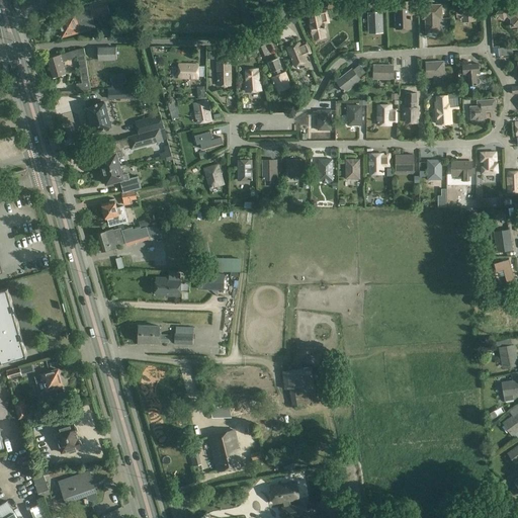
[(342,6),(340,0),(326,0),(328,9),(342,6)]
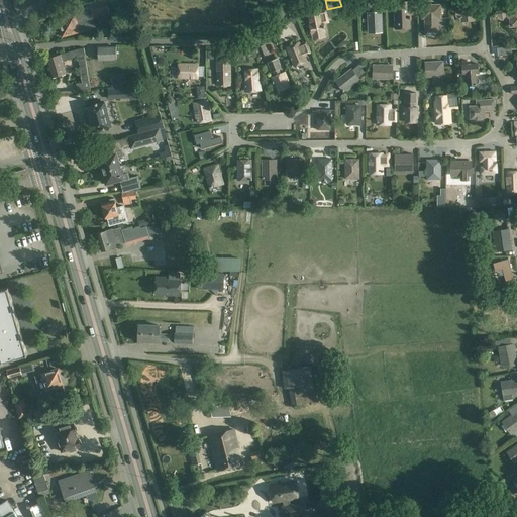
[(459,10),(456,10),(456,17),(460,17),(460,21),(475,20),(473,0),(459,1),(459,10)]
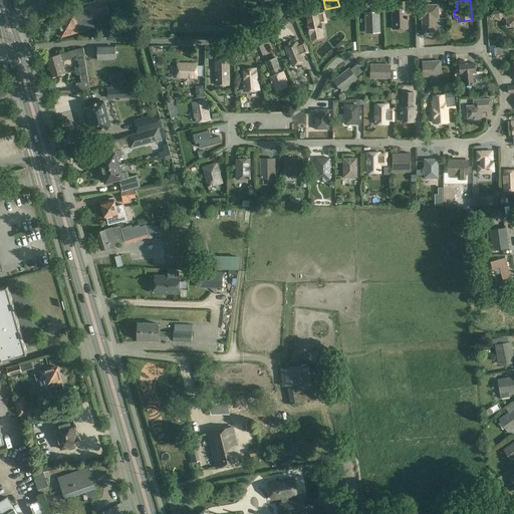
[(513,10),(510,7),(500,0),(498,0),(493,6),(493,7),(496,10),(492,14),(494,15),(500,20),(503,17),(507,20),(507,28),(513,27),(513,10)]
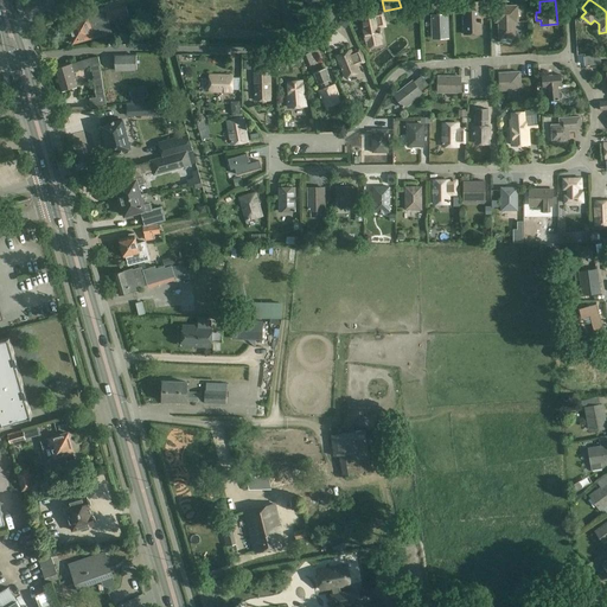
[(480,34),(480,18),(479,2),(478,2),(464,4),(464,16),(462,16),(462,34),(480,34)]
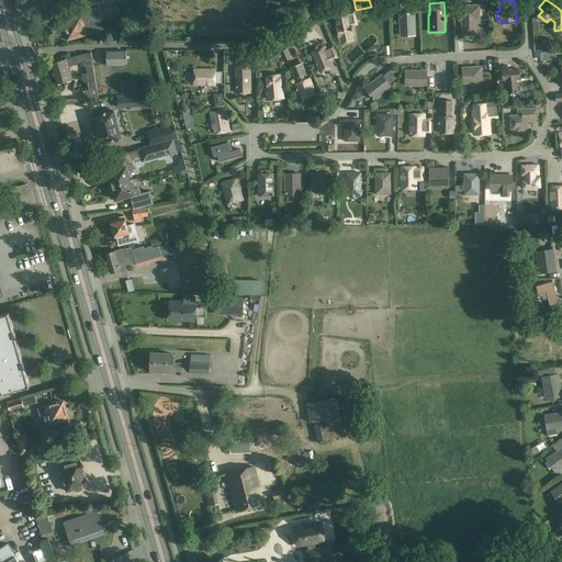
[(98,9),(99,12),(100,20),(119,15),(116,4),(98,9)]
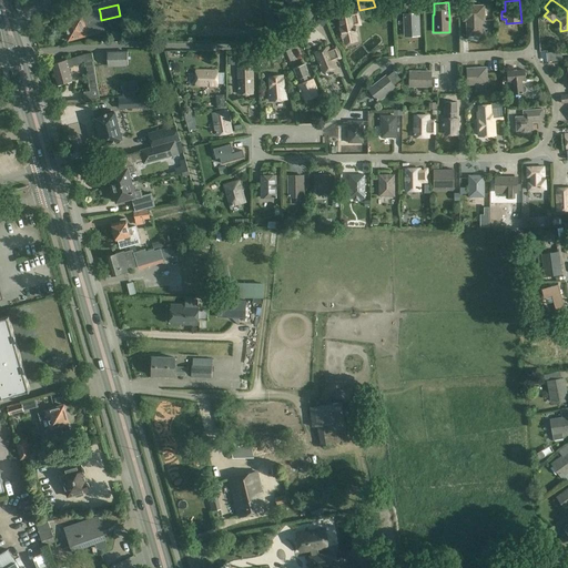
[(466,21),(482,20),(485,20),(484,4),(463,6),(463,21),(466,21)]
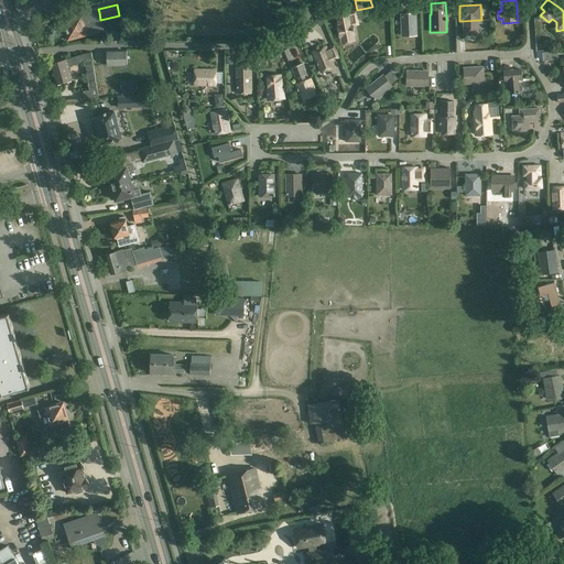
[(354,35),(351,25),(349,14),(348,14),(348,11),(336,13),(339,26),(338,28),(339,38),(340,38),(343,44),(354,41),(353,35),(354,35)]
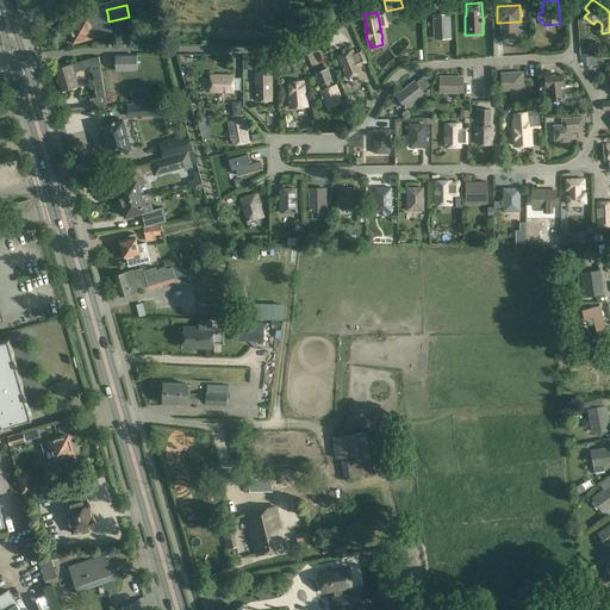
[(109,22),(107,13),(69,24),(74,42),(112,31),(109,22)]
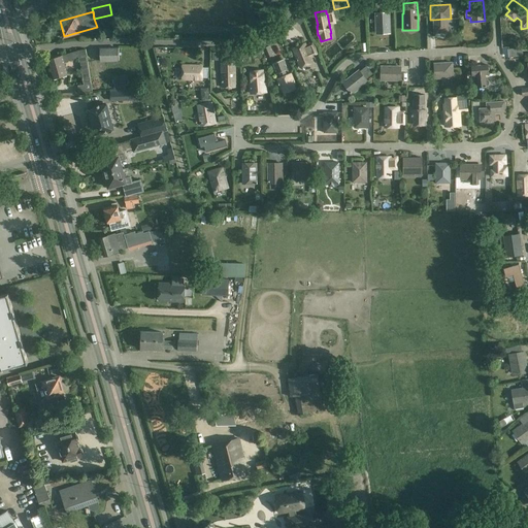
[(390,12),(375,13),(375,33),(390,33),(390,12)]
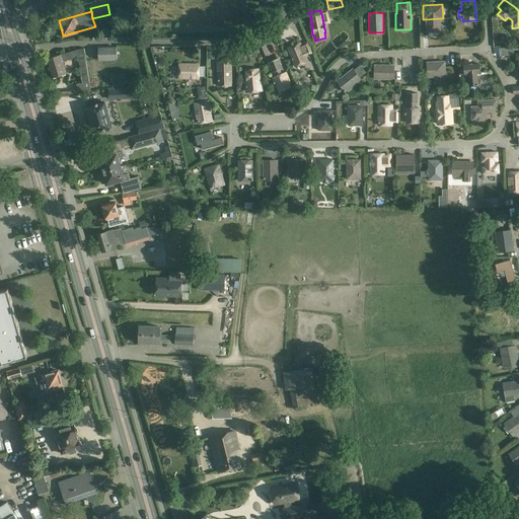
[(440,32),(440,18),(426,19),(427,32),(440,32)]
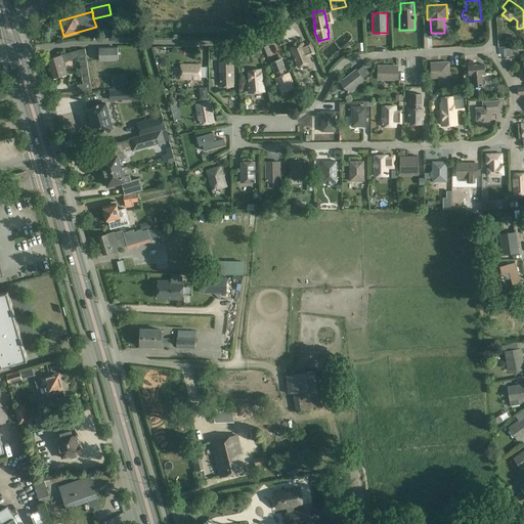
[(310,61),(308,56),(304,46),(303,43),(290,48),(297,67),(310,61)]
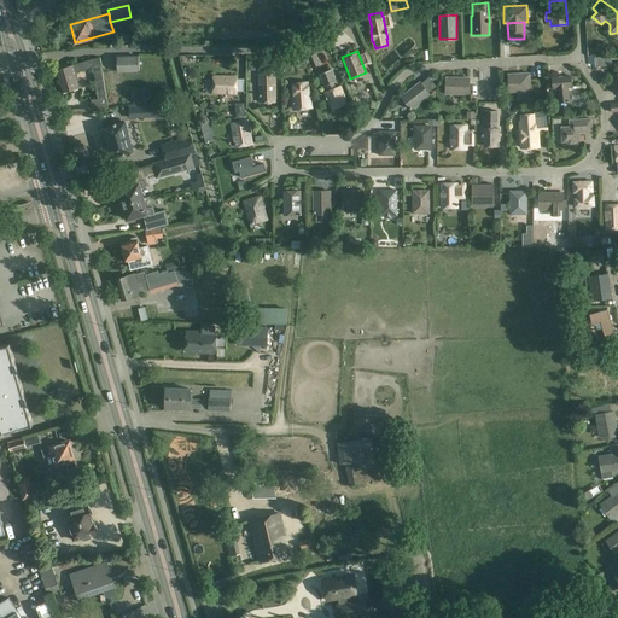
[(308,57),(313,68),(319,65),(314,54),(308,57)]
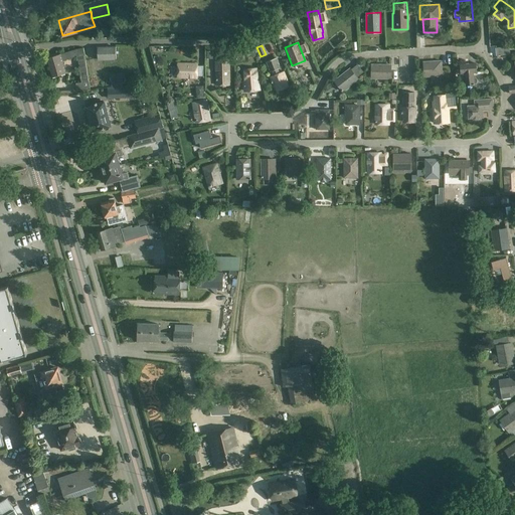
[(117,46),(98,46),(98,61),(117,60),(117,46)]
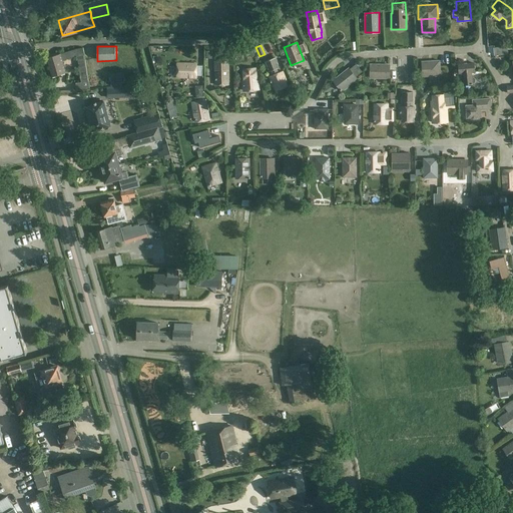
[(78,56),(82,82),(76,83),(76,89),(89,88),(83,48),(76,49),(78,56)]
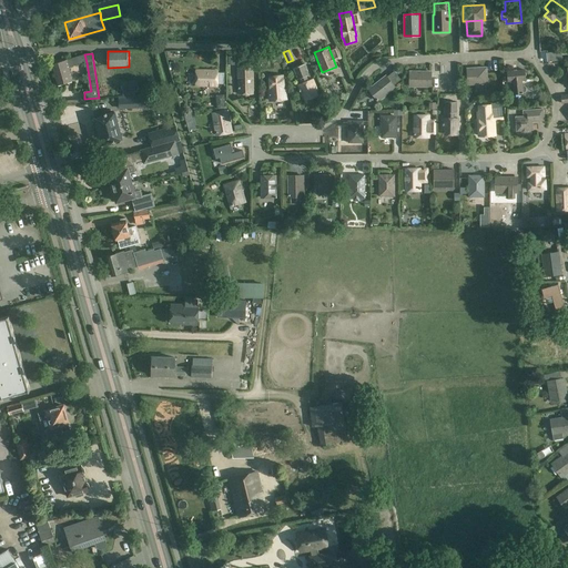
[(84,63),(83,56),(51,63),(57,84),(73,80),(70,67),(84,63)]
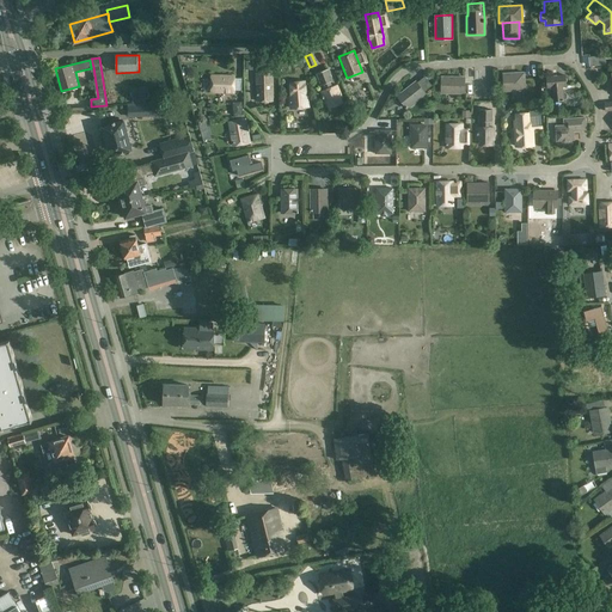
[(328,68),(317,73),(320,85),(324,84),(326,90),(320,91),(325,103),(326,103),(329,108),(342,103),(340,97),(341,97),(336,85),(331,87),(329,81),(332,80),(328,68)]
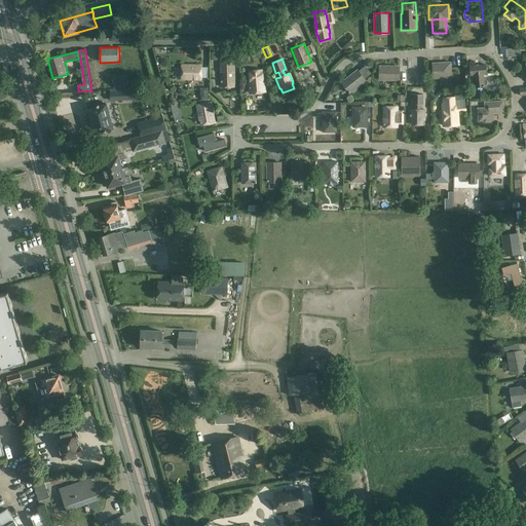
[(233,61),(220,61),(221,86),(234,86),(233,61)]
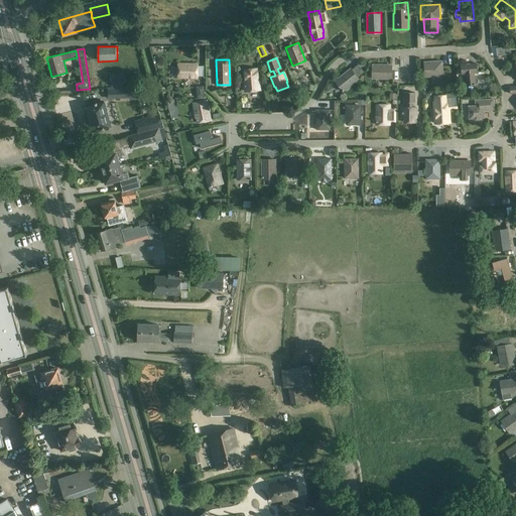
[(441,60),(424,61),(425,77),(442,76),(441,60)]
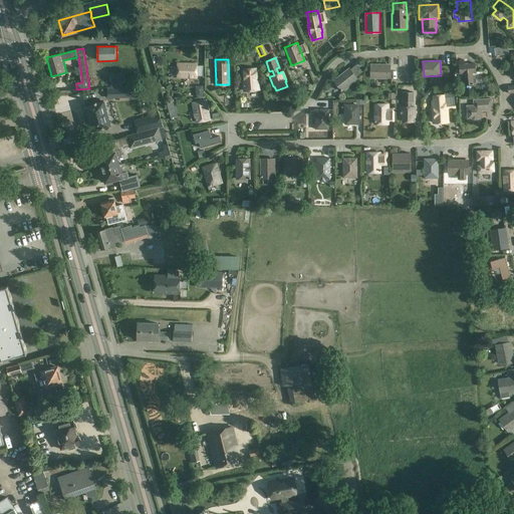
[(99,62),(99,70),(116,70),(116,62),(99,62)]
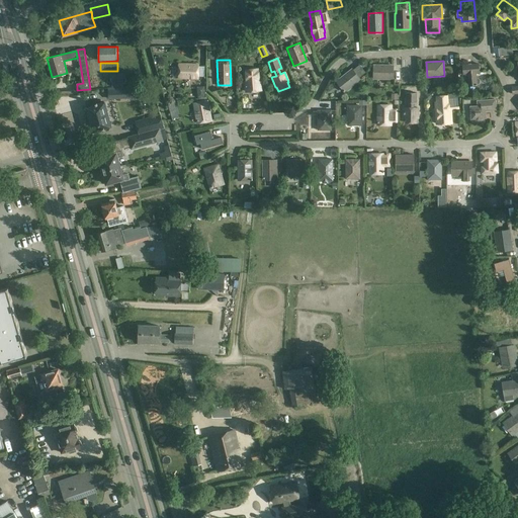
[(179,64),(178,78),(197,78),(198,64),(179,64)]
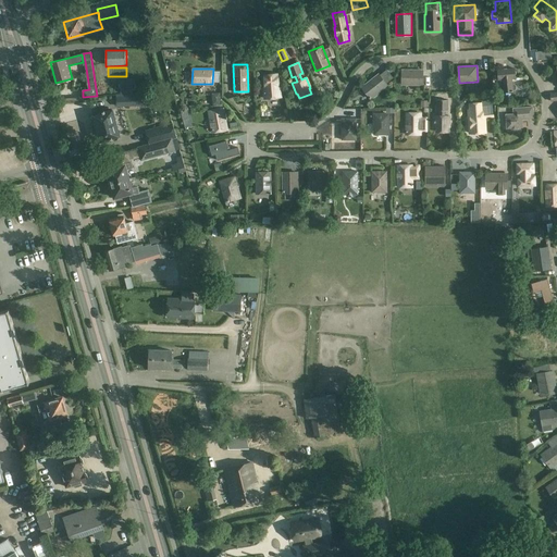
[(514,69),(497,70),(498,79),(502,79),(503,93),(512,91),(515,91),(516,89),(516,85),(515,85),(512,85),(511,78),(515,78),(514,69)]
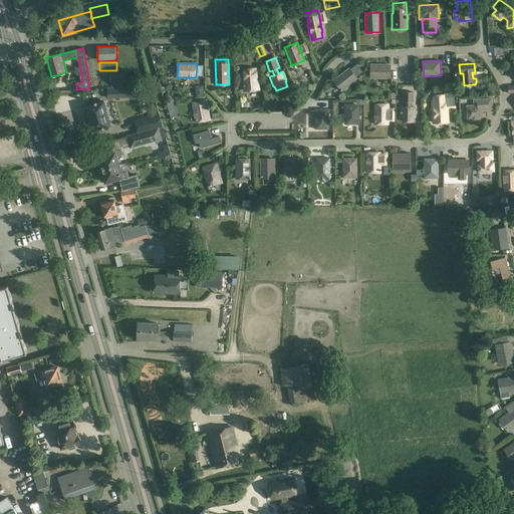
[(370,64),(370,78),(390,78),(391,64),(370,64)]
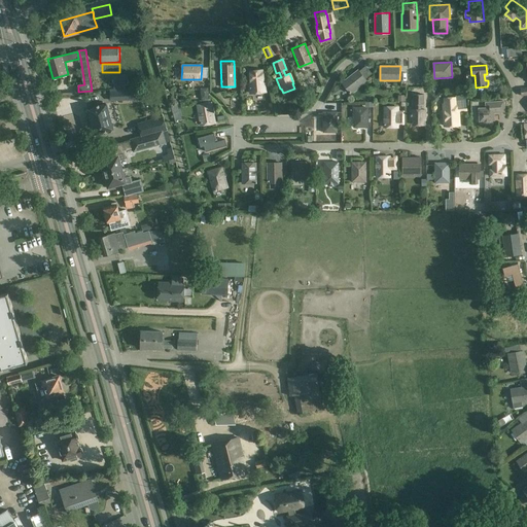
[(365,80),(365,79),(359,72),(357,70),(342,82),(350,94),(365,80)]
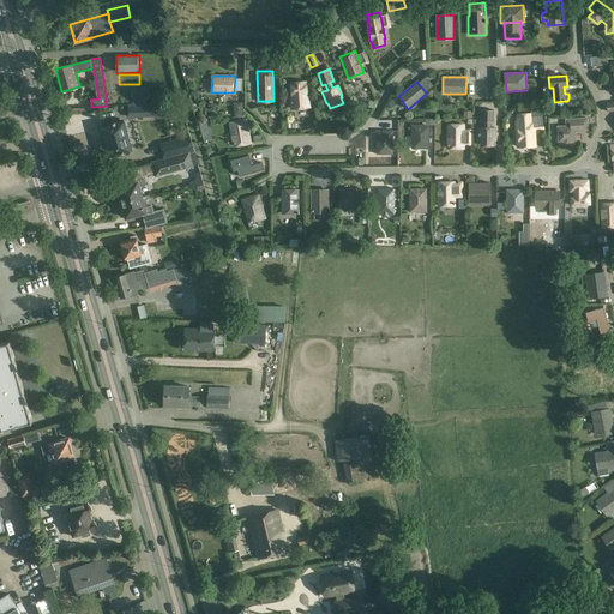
[(293,97),(290,97),(292,108),(309,107),(308,96),(306,96),(305,83),(292,83),(293,97)]
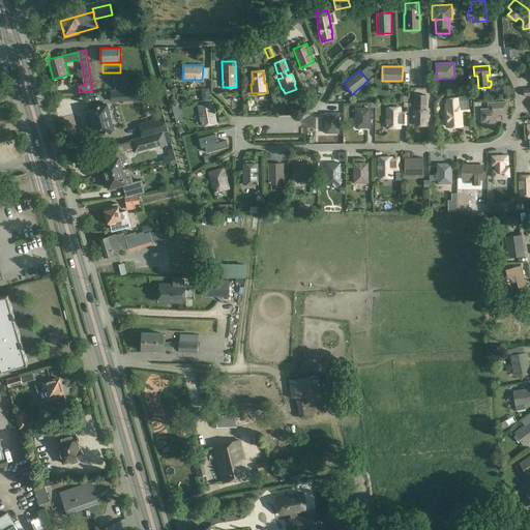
[(69,74),(70,82),(79,81),(78,72),(69,74)]
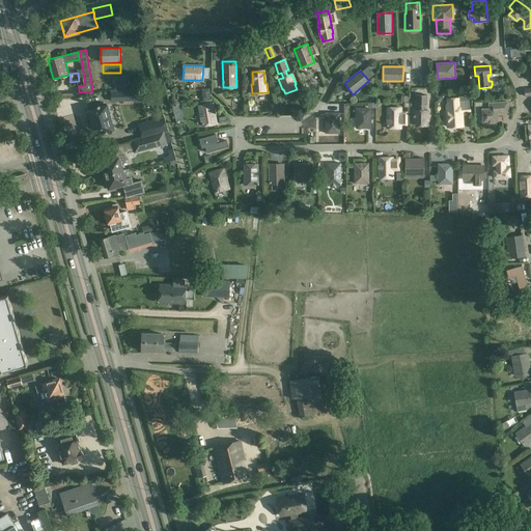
[(211,89),(211,77),(205,77),(205,82),(184,82),(184,89),(211,89)]
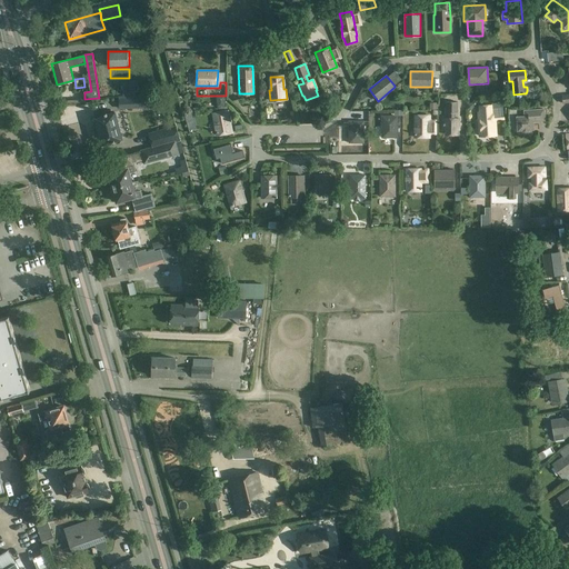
[(128,99),(128,93),(136,93),(136,90),(123,89),(123,99),(128,99)]
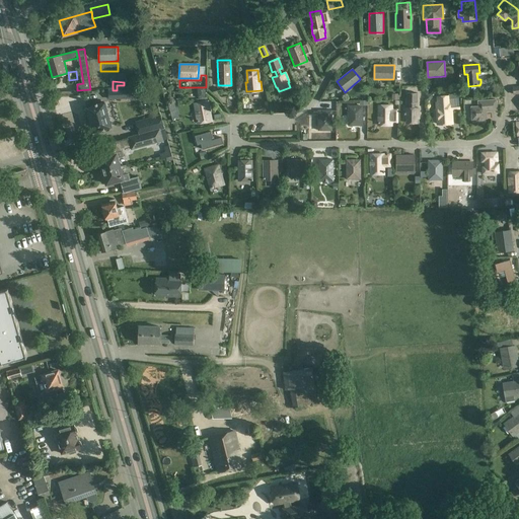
[(128,90),(126,90),(109,91),(108,91),(108,99),(128,99),(128,98),(137,98),(137,87),(128,87),(128,90)]
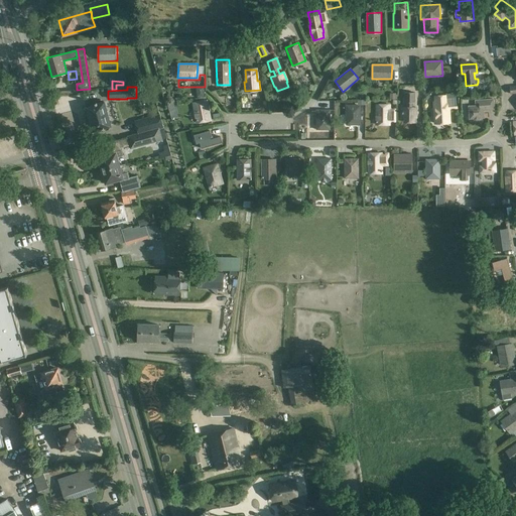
[(402,107),(402,118),(404,118),(404,123),(415,123),(415,118),(416,118),(416,108),(412,108),(412,103),(414,103),(414,93),(404,92),(404,102),(407,102),(407,107),(402,107)]
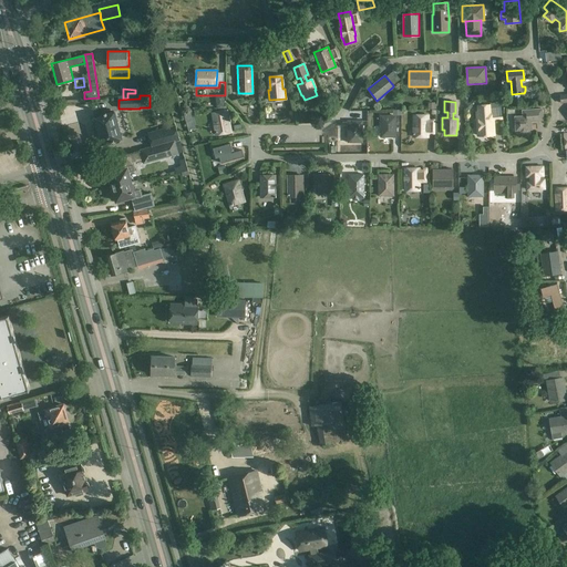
[(494,135),(493,120),(492,107),(491,107),(491,105),(477,106),(477,113),(476,113),(477,136),(494,135)]
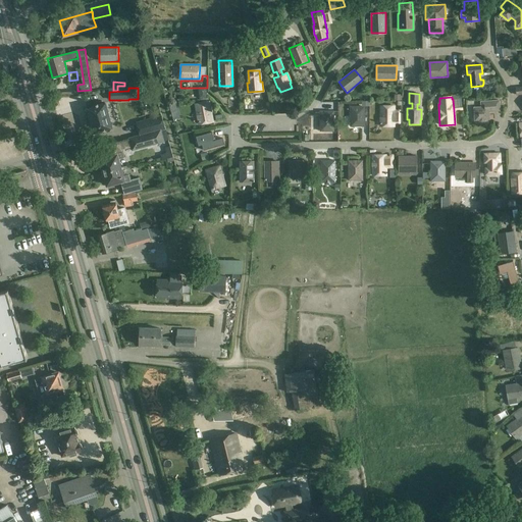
[(481,107),(473,107),(474,120),(479,120),(479,122),(481,123),(484,123),(485,121),(485,119),(489,119),(488,111),(500,110),(499,100),(480,102),(481,107)]
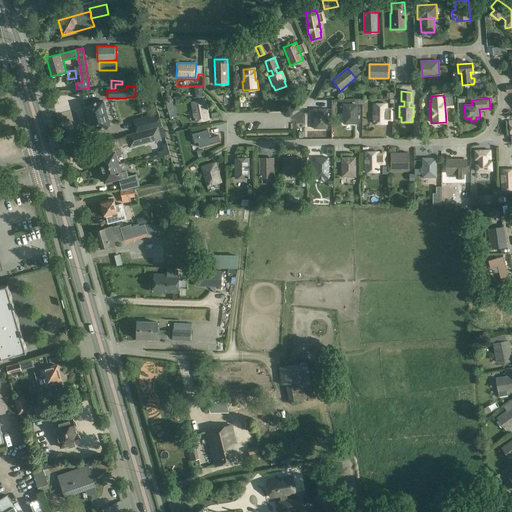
[(89,118),(107,113),(104,100),(102,101),(102,100),(100,99),(97,100),(96,102),(86,105),(86,107),(85,107),(84,109),(85,111),(86,113),(87,112),(89,118)]
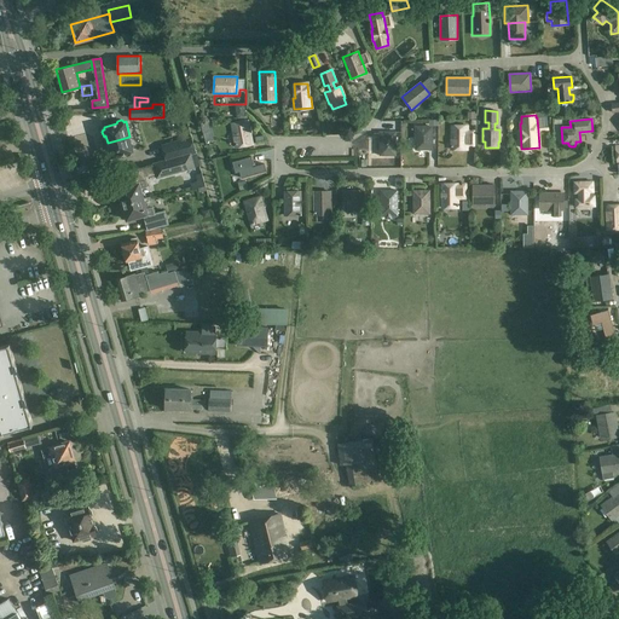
[(248,121),(231,123),(236,146),(252,144),(248,121)]
